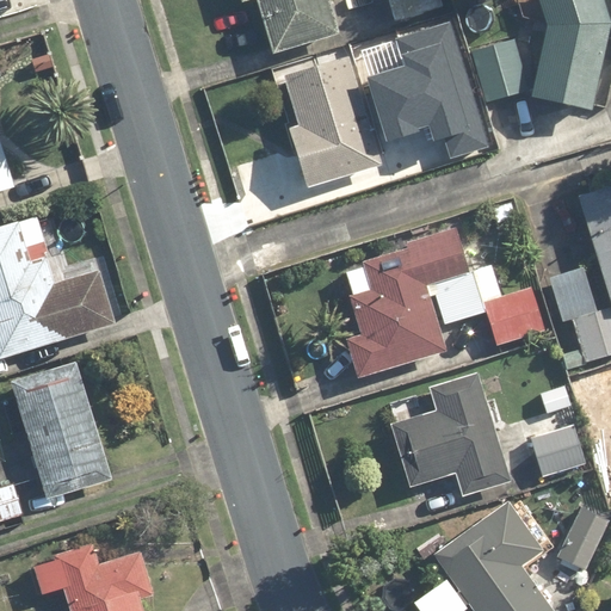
[(340,35),(329,0),(240,0),(241,4),(252,0),(257,0),(273,54),(340,35)]
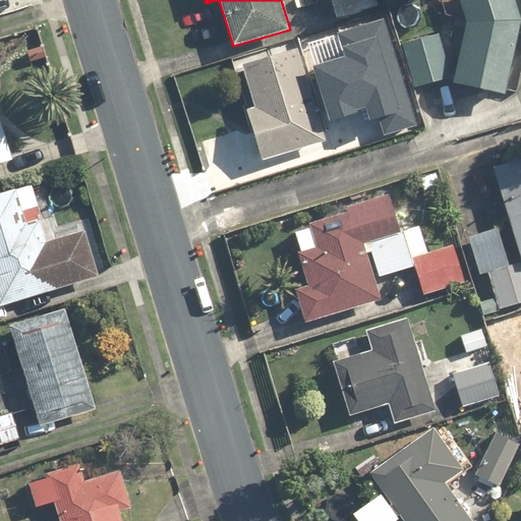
[(378,0),(330,0),(336,19),(380,7),(378,0)]
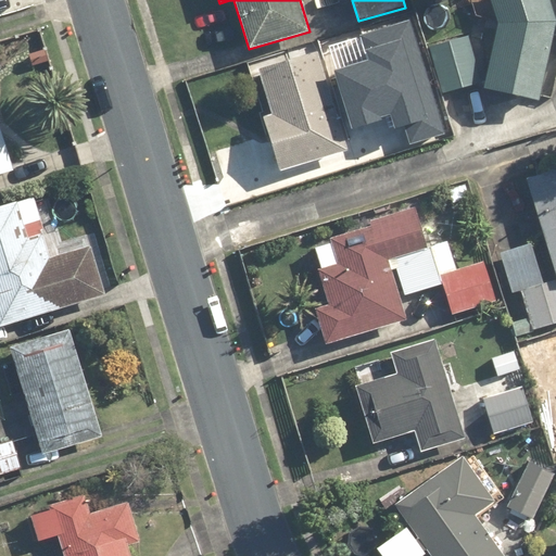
[(489,0),(498,27),(485,89),(540,101),(555,25),(555,13),(551,0),(489,0)]
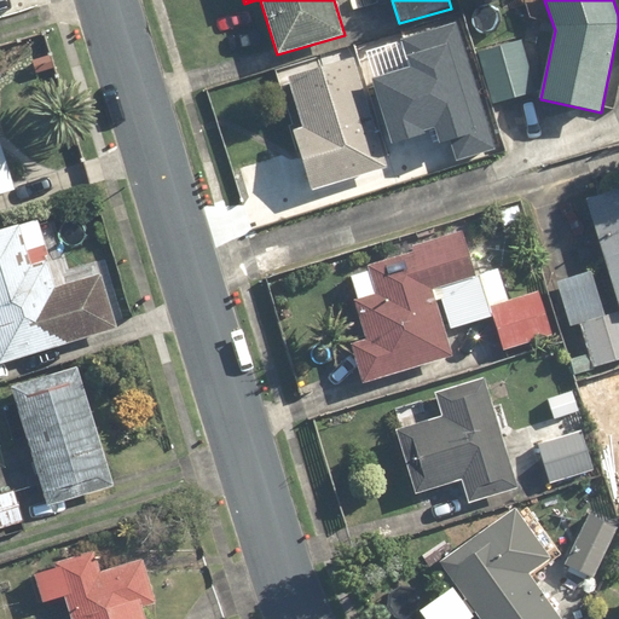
[(372,75),(392,134),(440,119),(452,158),(498,144),(458,18),(400,36),(409,64),(372,75)]
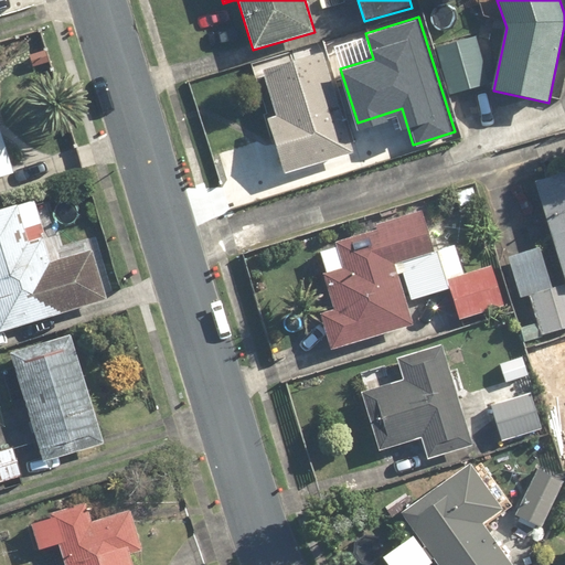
[(438,45),(450,94),(490,85),(479,36),(438,45)]
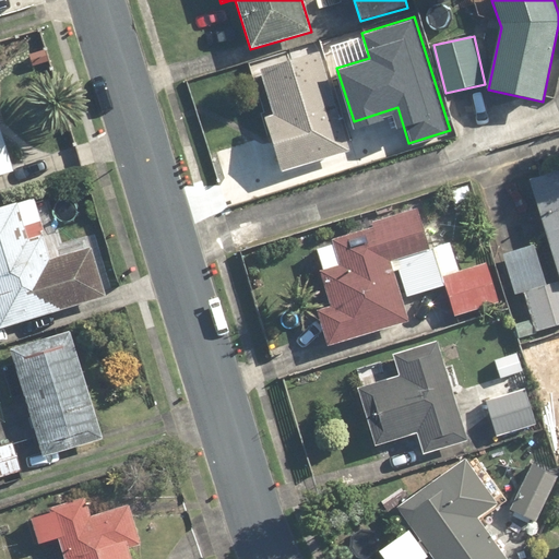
[(260,68),(273,114),(262,117),(277,174),(294,168),(348,153),(320,51),(260,68)]
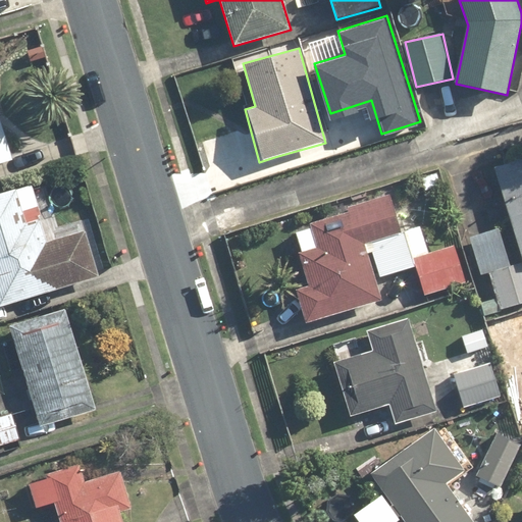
[(0,164),(13,160),(0,117),(0,164)]
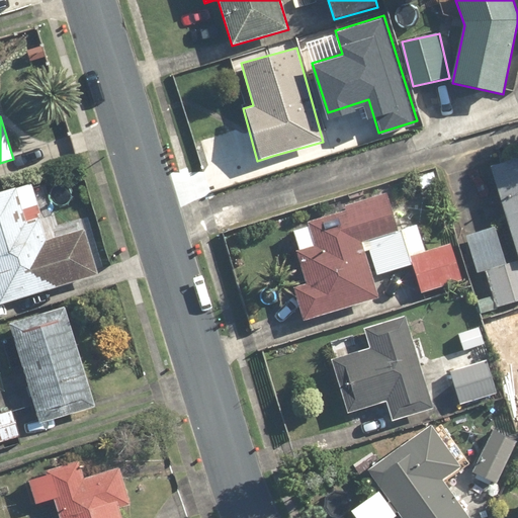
[(517,157),(492,166),(517,249),(517,157)]
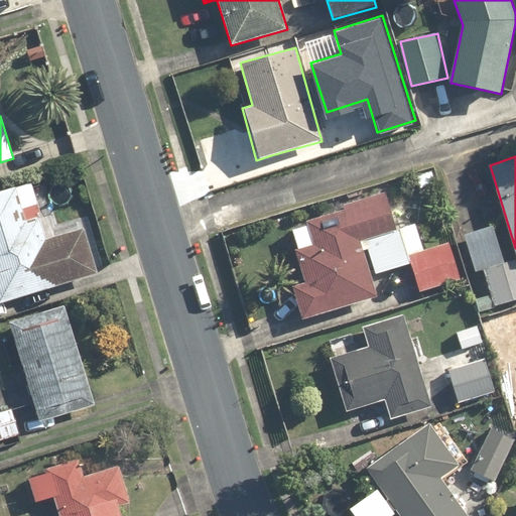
[(46,238),(31,183),(0,191),(0,299),(1,303),(100,276),(87,227),(46,238)]
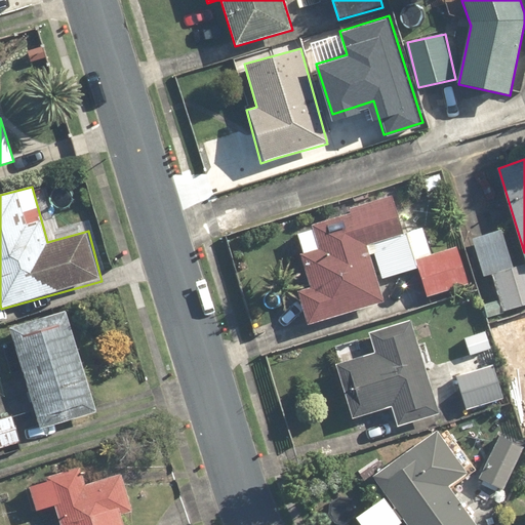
[(418,268),(427,296),(469,284),(453,231),(427,239),(422,228),(405,233),(394,196),(290,227),(304,272),(293,275),(308,324),(345,313),(347,322),(372,315),(369,306),(384,301),(377,280),(418,268)]
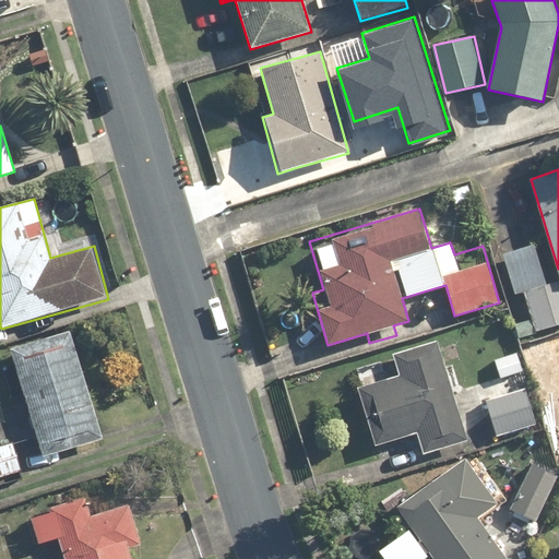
[(501,252),(514,294),(525,290),(534,318),(513,324),(519,339),(558,325),(558,280),(546,284),(533,242),(501,252)]
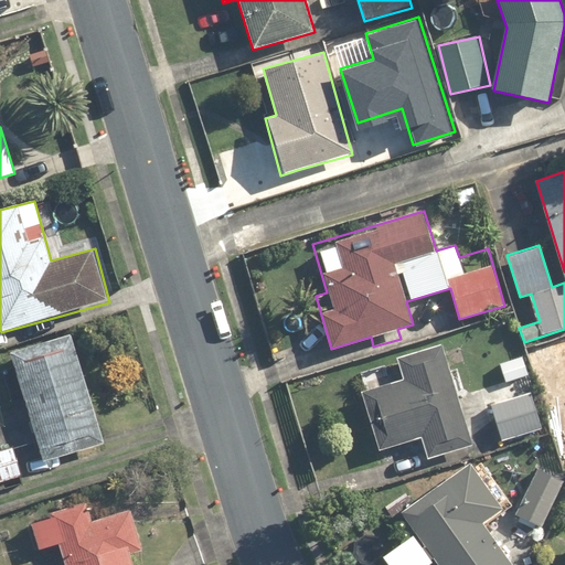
[(72,334),(10,353),(42,462),(104,444),(72,334)]
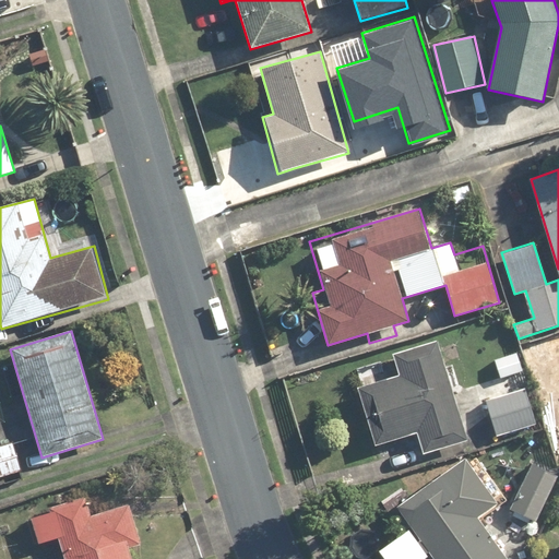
[(392,354),(399,376),(360,387),(378,445),(415,435),(420,453),(467,440),(439,340),(392,354)]
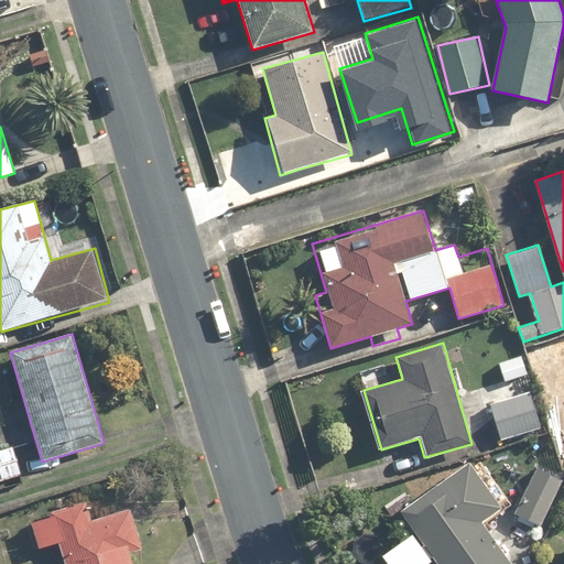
[(531,390),(489,403),(501,441),(543,427),(531,390)]
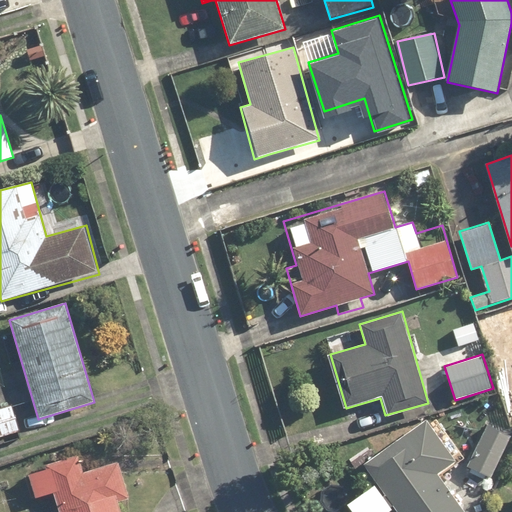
[(13,406),(0,409),(0,438),(21,433),(13,406)]
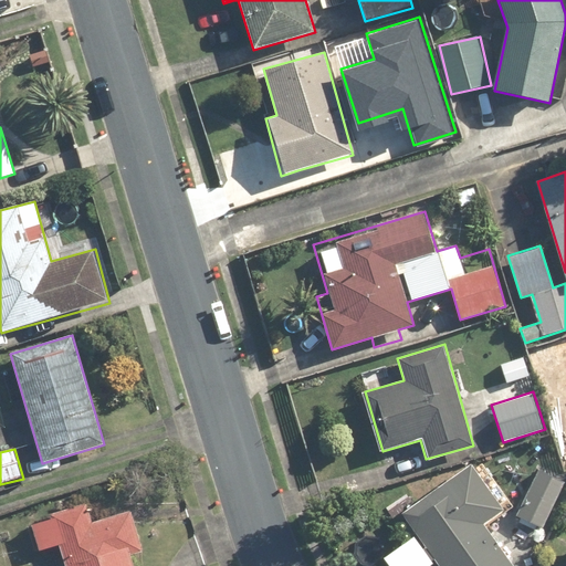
[(401,513),(416,534),(384,556),(389,565),(430,565),(437,563),(439,565),(513,565),(484,524),(505,510),(472,463),(449,480),(401,513)]
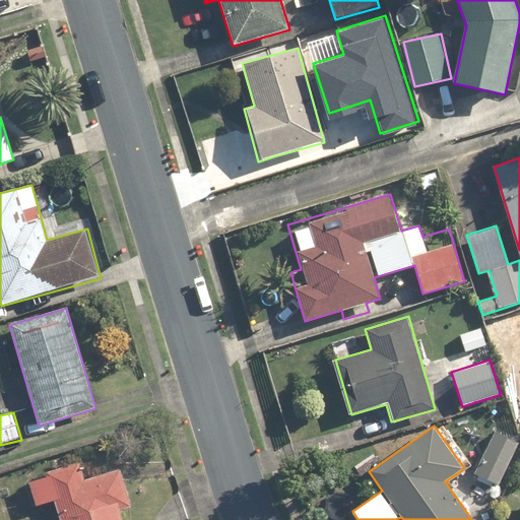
[(519,444),(495,431),(471,474),(497,489),(519,444)]
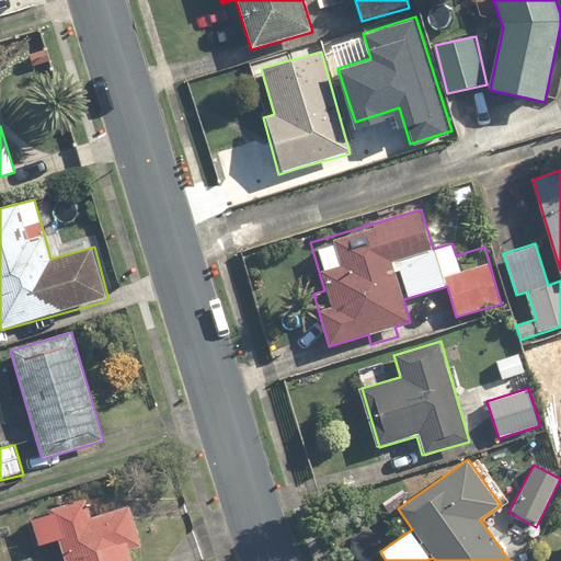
[(133,560),(129,551),(142,548),(129,505),(90,518),(86,503),(34,521),(43,547),(59,541),(65,560),(133,560)]
